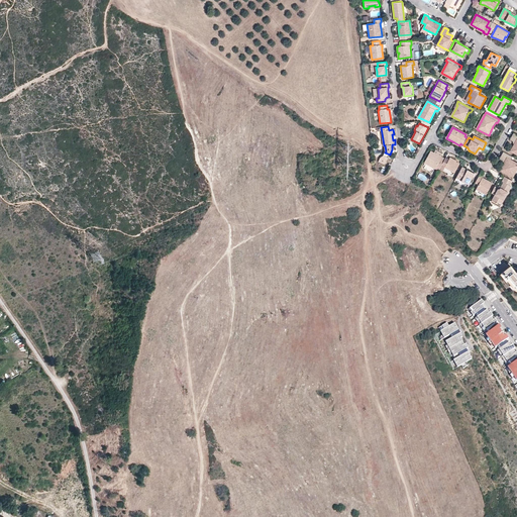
[(445,160),(430,151),(424,164),(438,172),(445,160)]
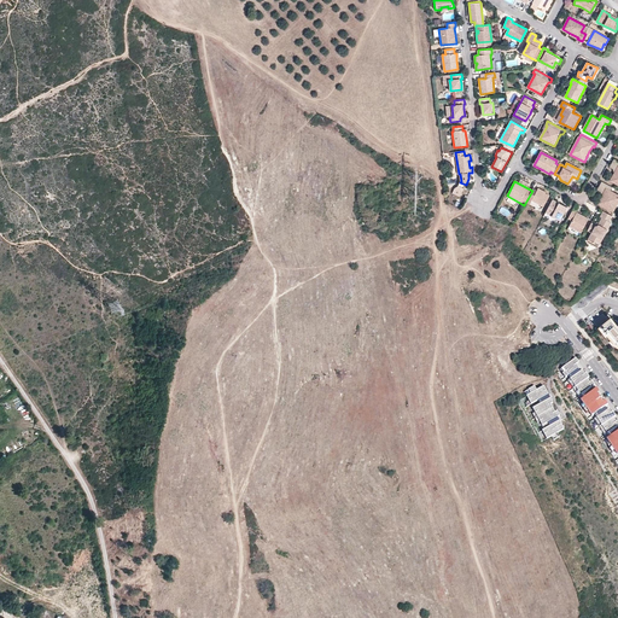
[(613,188),(602,182),(598,191),(601,193),(605,194),(602,198),(599,204),(613,213),(617,203),(617,196),(611,192),(613,188)]
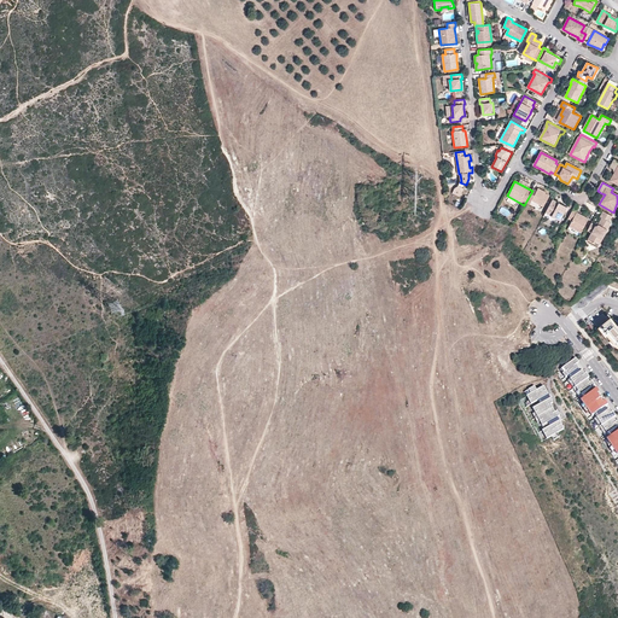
[(460,197),(465,188),(459,186),(455,188),(453,193),(460,197)]
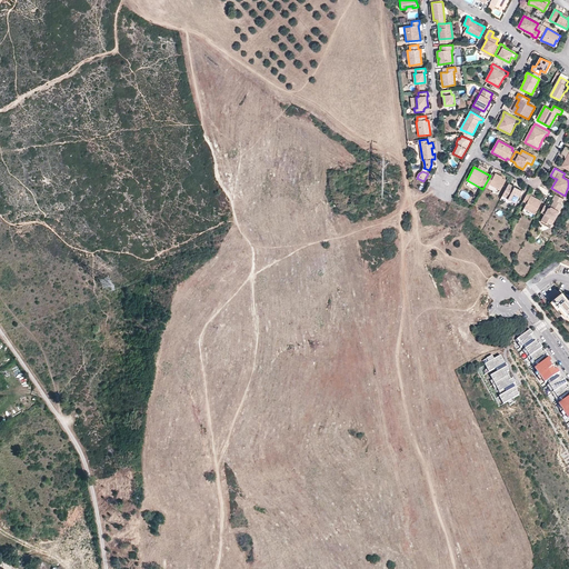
[(502,179),(495,176),(490,185),(500,191),(506,181),(502,179)]
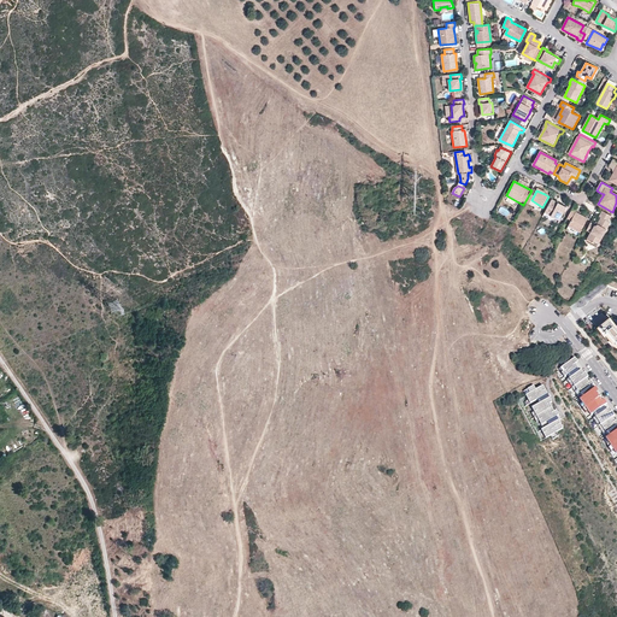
[(566,209),(552,200),(545,213),(559,222),(566,209)]
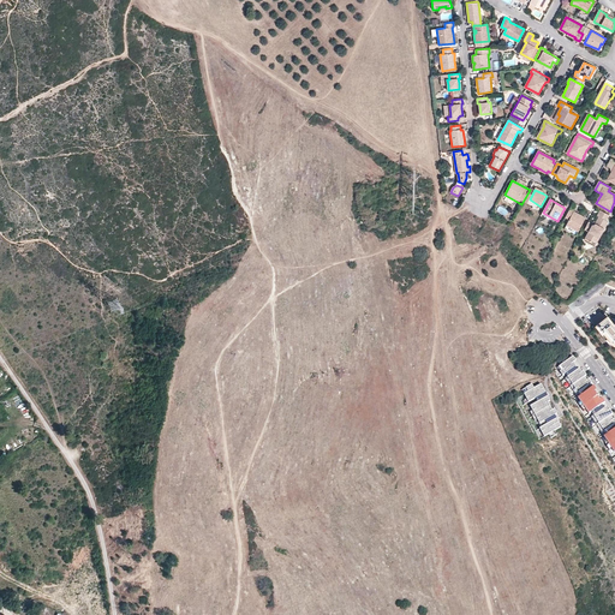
[(586,219),(577,214),(575,215),(573,214),(574,213),(569,210),(566,219),(569,221),(565,231),(577,237),(586,219)]
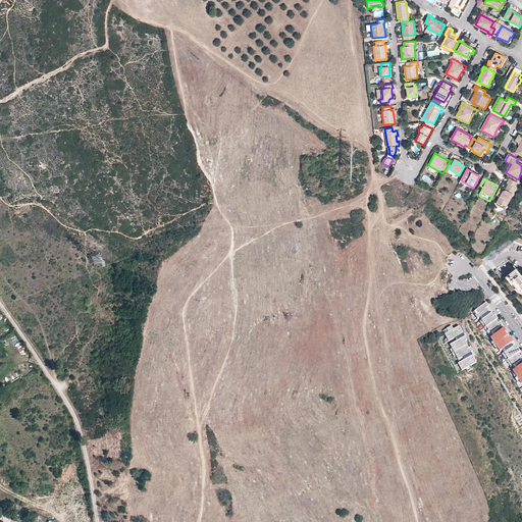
[(517,183),(510,179),(507,184),(509,185),(505,191),(503,192),(500,190),(497,195),(500,197),(497,203),(502,206),(503,204),(506,206),(516,188),(515,188),(517,183)]
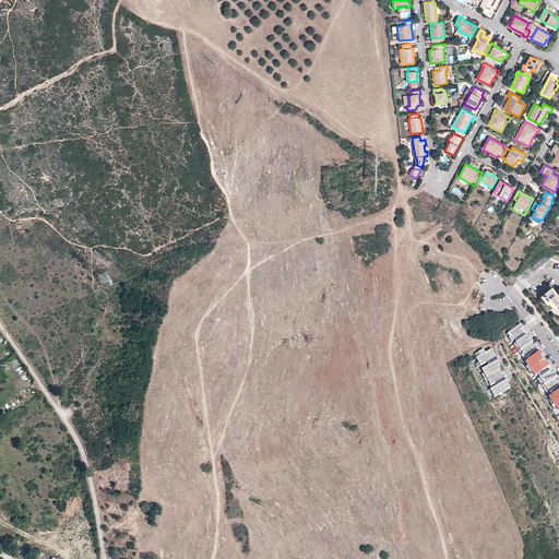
[(558,290),(554,288),(550,284),(548,286),(546,284),(536,290),(554,312),(558,313),(558,290)]
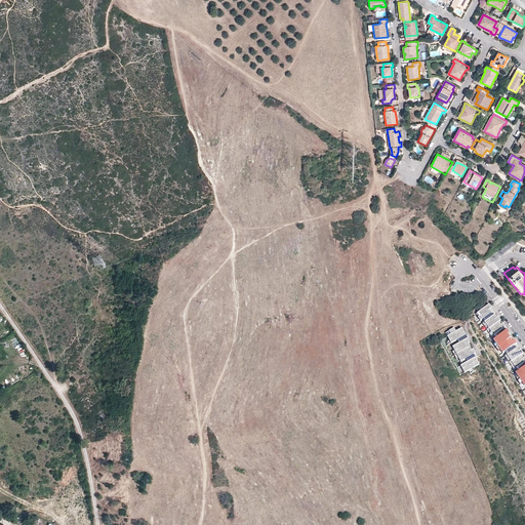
[(488,309),(486,305),(475,313),(479,320),(481,318),(491,312),(488,309)]
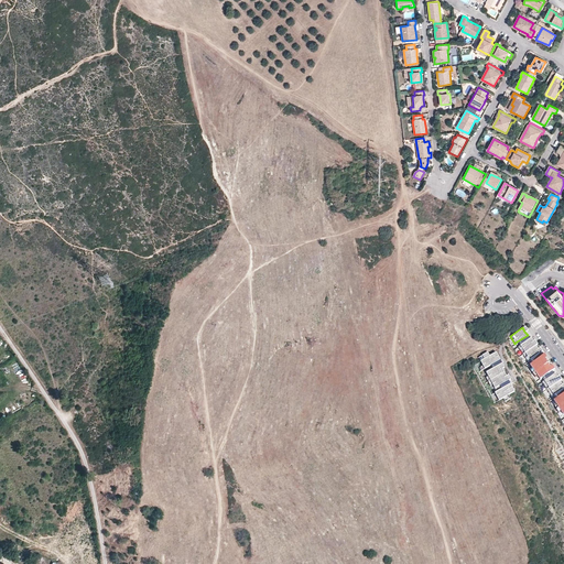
[(529,338),(528,335),(517,342),(519,345),(529,338)]
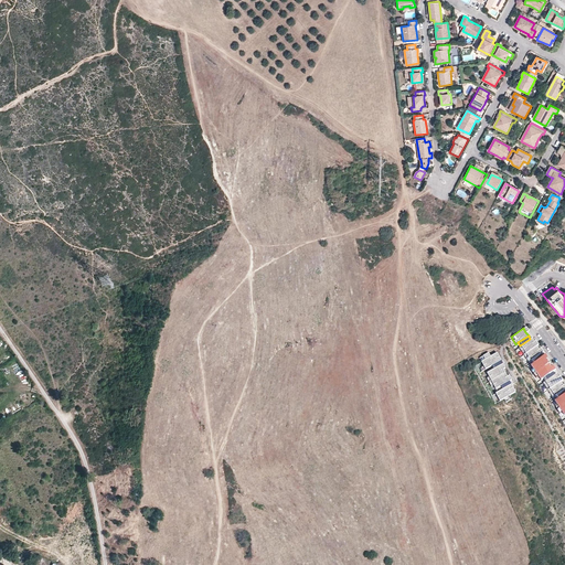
[(533,337),(530,339),(520,345),(518,347),(528,361),(530,360),(542,352),(540,348),(539,349),(536,345),(537,344),(533,337)]
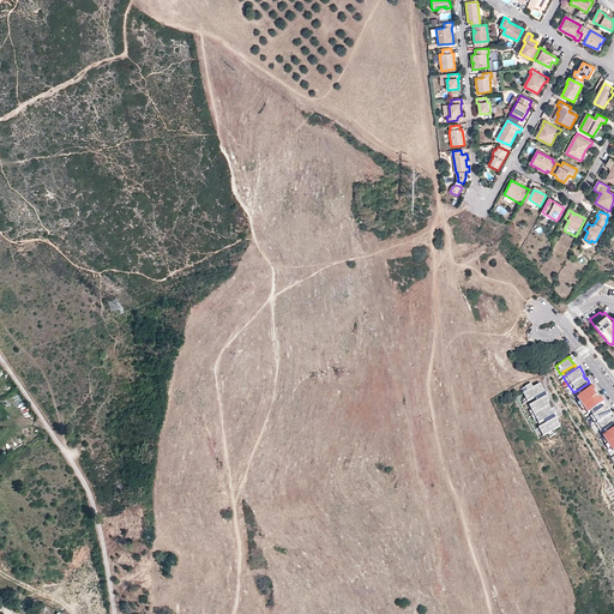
[(547,397),(539,383),(533,386),(530,383),(521,389),(527,399),(535,395),(537,401),(529,404),(531,409),(527,411),(531,419),(535,416),(540,426),(537,427),(542,434),(546,432),(548,437),(554,433),(552,429),(558,426),(552,414),(554,411),(553,410),(549,411),(543,399),(547,397)]
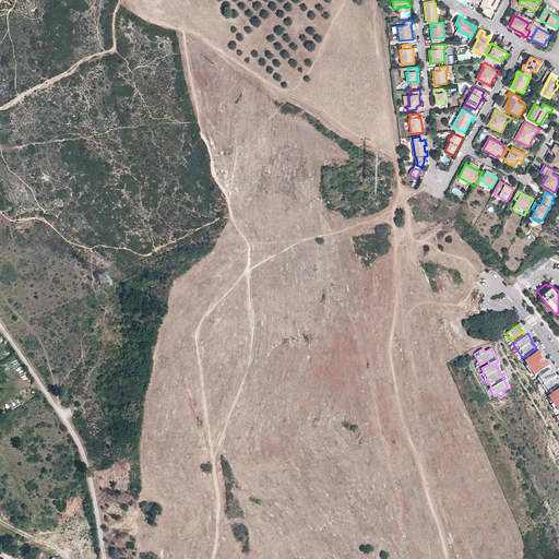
[(536,348),(524,356),(526,359),(538,351),(536,348)]
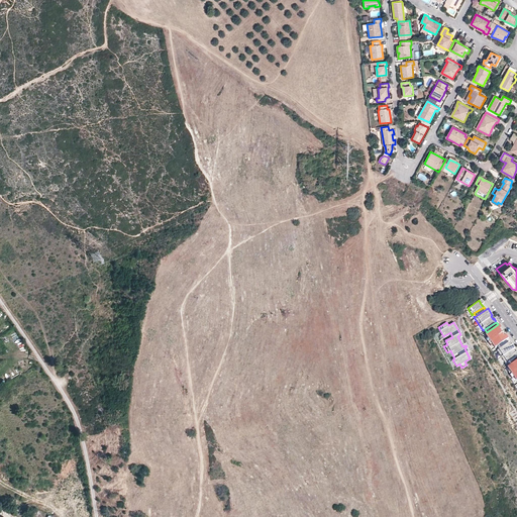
[(501,328),(498,324),(487,332),(485,333),(487,336),(485,338),(490,345),(492,343),(494,347),(497,345),(507,338),(504,335),(503,335),(499,329),(501,328)]
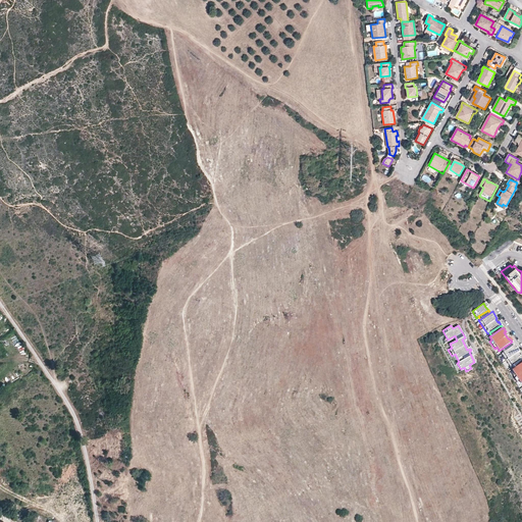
[(513,345),(512,342),(502,349),(504,351),(513,345)]
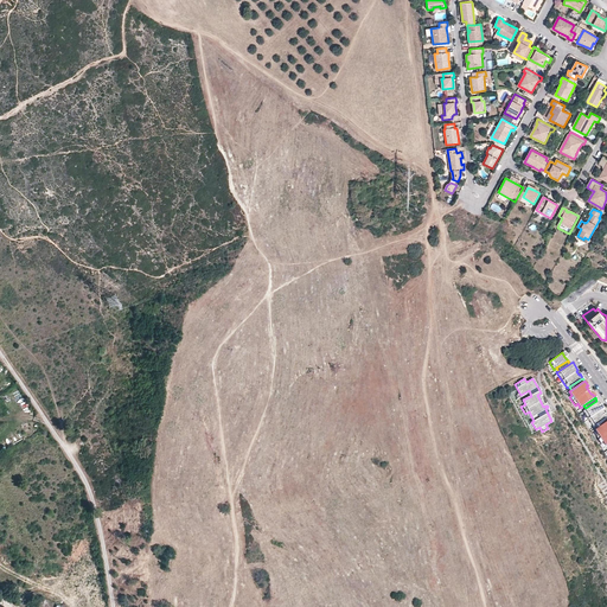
[(596,401),(586,408),(583,410),(593,426),(595,425),(606,416),(606,414),(606,411),(605,413),(601,409),(604,408),(598,400),(596,401)]
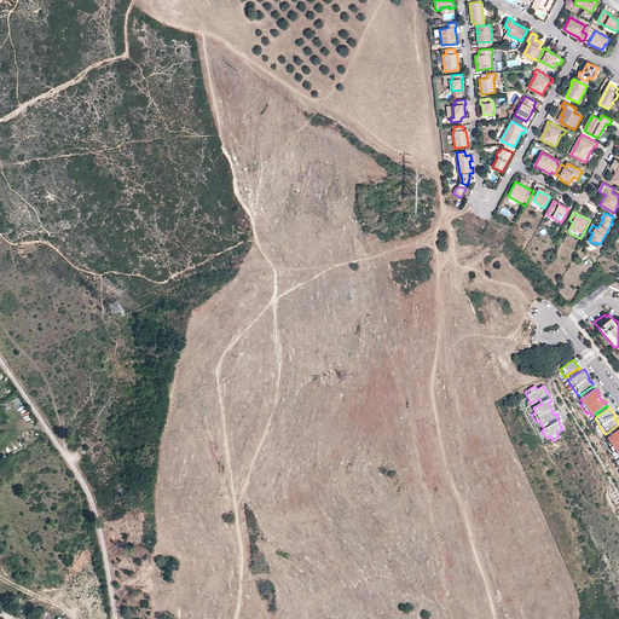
[(618,429),(618,424),(607,433),(609,437),(618,429)]
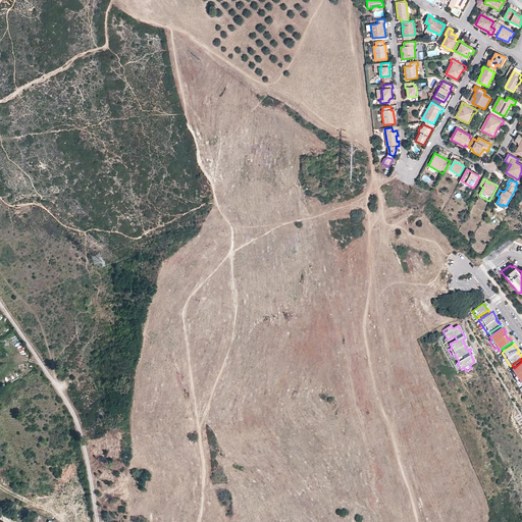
[(521,362),(514,368),(512,369),(514,372),(512,374),(517,381),(519,379),(521,383),(521,381),(521,362)]
